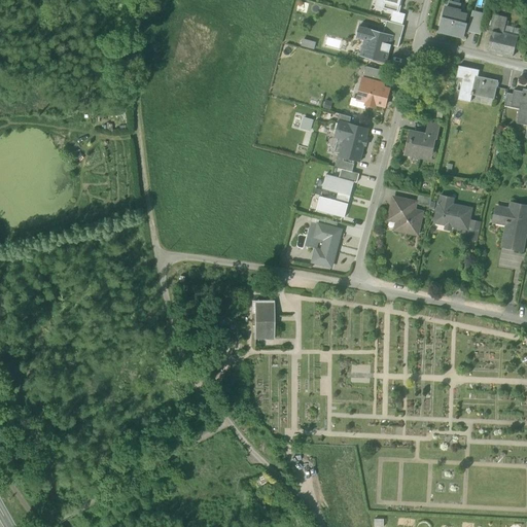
[(383,0),(375,0),(374,6),(383,8),(385,3),(383,3),(383,0)]
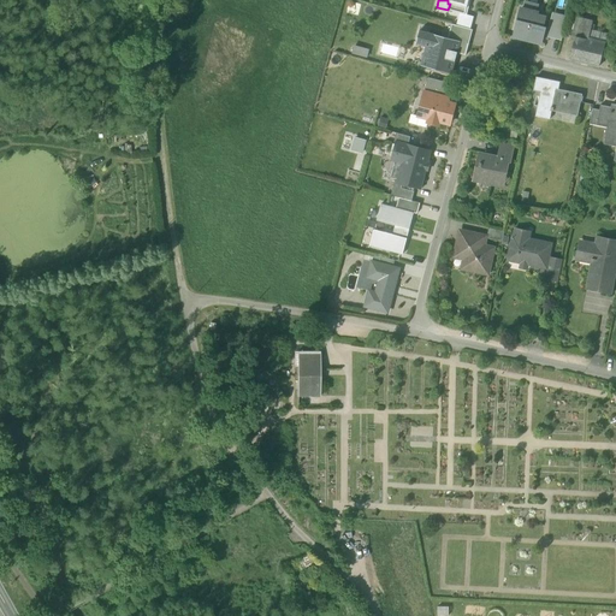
[(448,0),(448,4),(450,4),(448,10),(460,13),(467,15),(471,0),(448,0)]
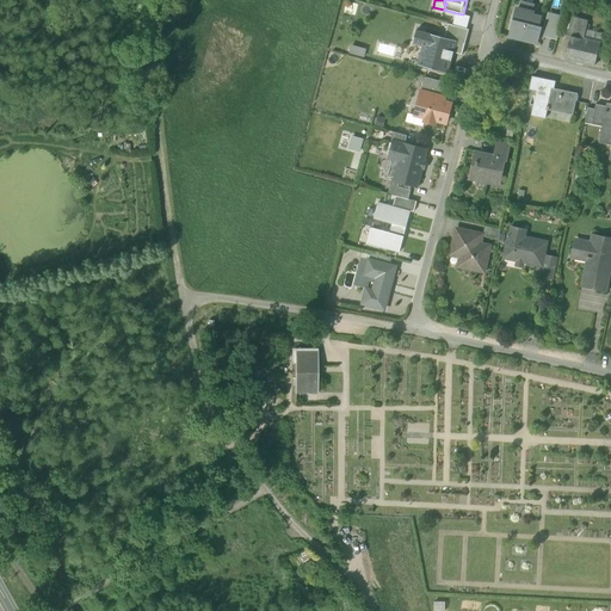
[(520,0),(519,8),(534,12),(535,4),(520,0)]
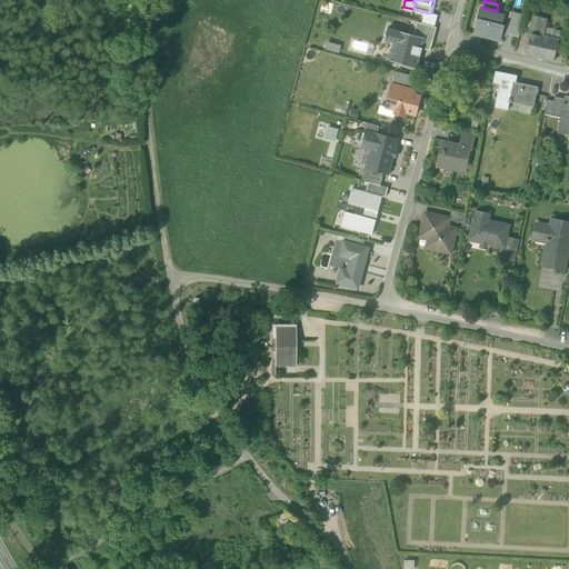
[(483,8),(481,8),(475,35),(499,40),(503,26),(501,26),(503,17),(496,15),(497,11),(483,8)]
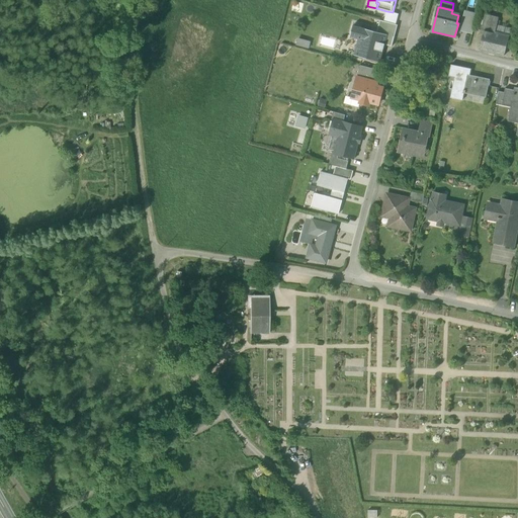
[(386,11),(385,16),(397,19),(399,14),(393,12),(386,11)]
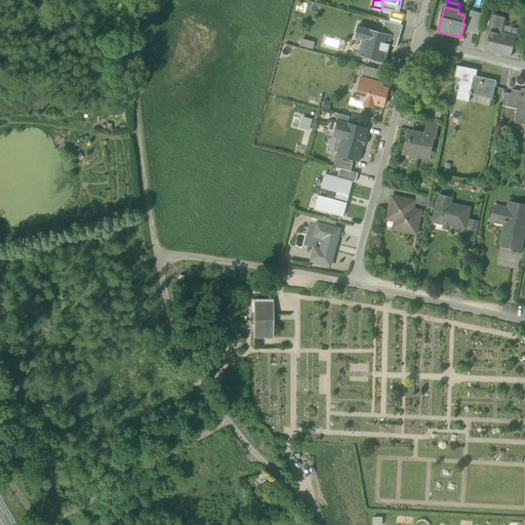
[(472,12),(467,30),(479,33),(484,15),(472,12)]
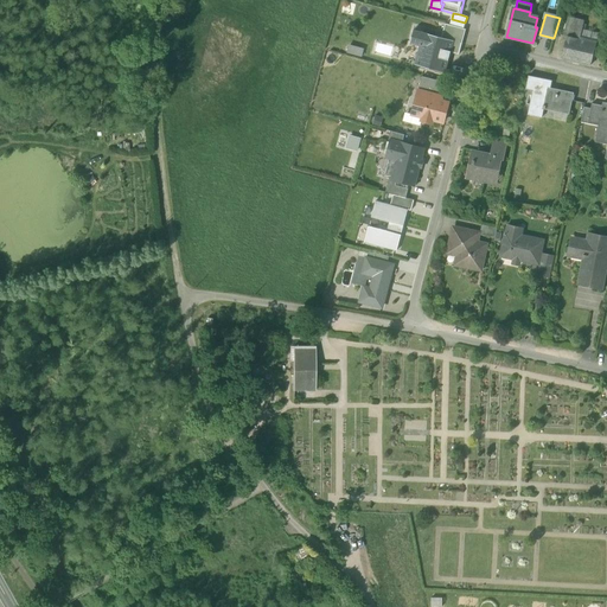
[(562,58),(590,65),(596,43),(580,38),(582,29),(585,21),(568,18),(562,36),(568,37),(562,58)]
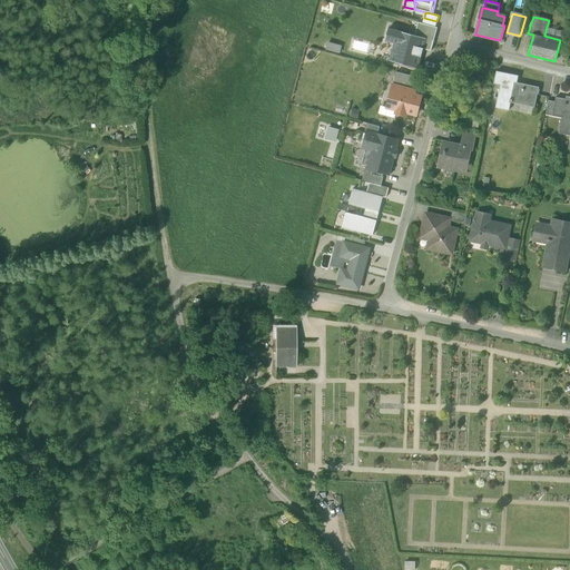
[(435,27),(422,23),(418,22),(414,36),(432,40),(435,27)]
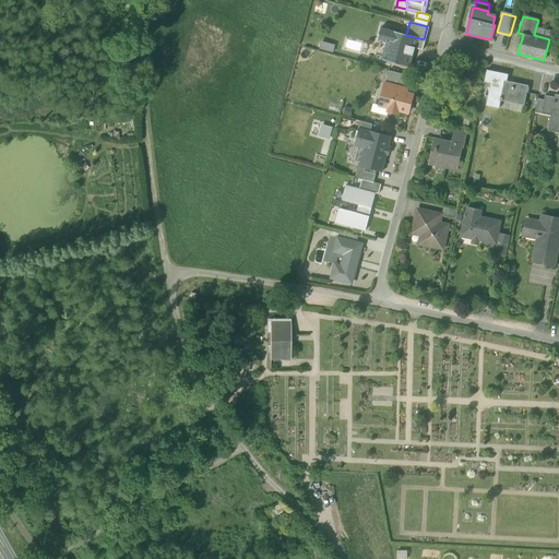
[(551,31),(536,26),(534,35),(549,39),(551,31)]
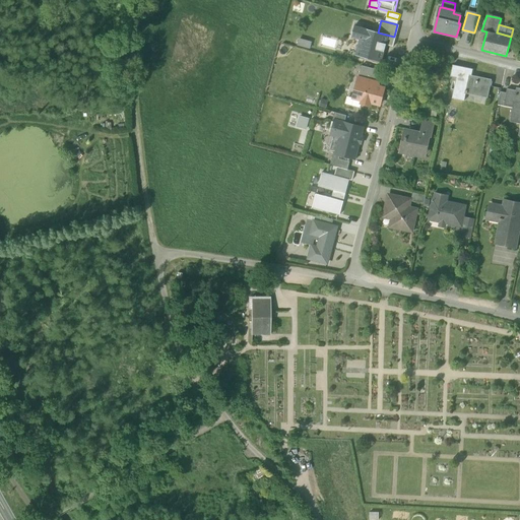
[(355,55),(381,62),(386,45),(393,47),(396,37),(394,37),(378,33),(354,25),(351,37),(360,40),(355,55)]
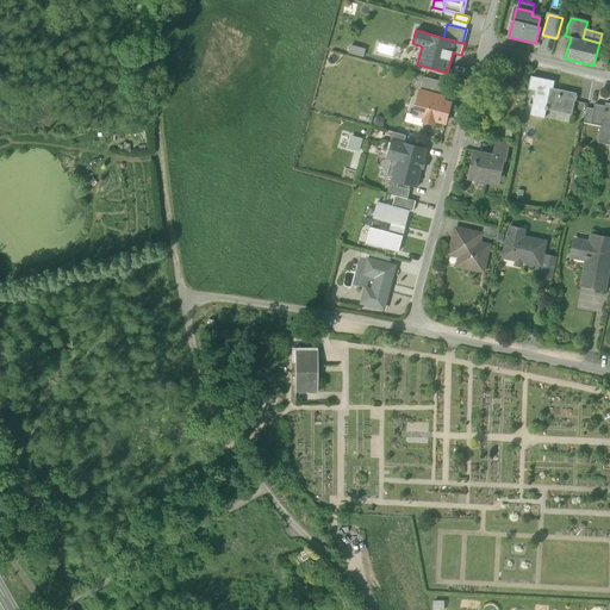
[(366,49),(350,44),(348,54),(363,57),(366,49)]
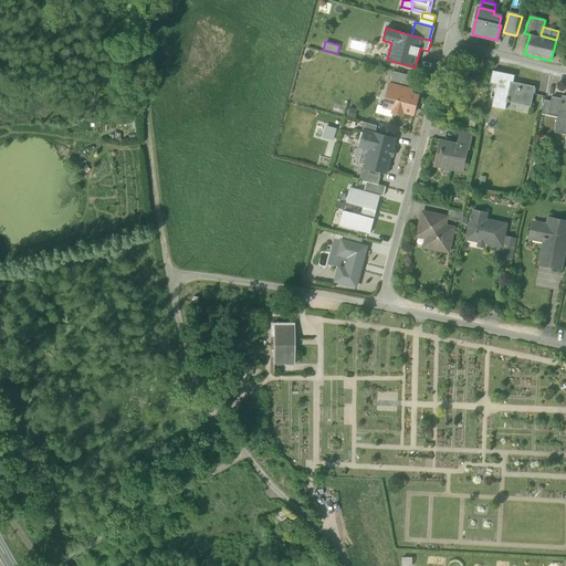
[(394,71),(390,84),(408,88),(411,76),(405,74),(396,72),(394,71)]
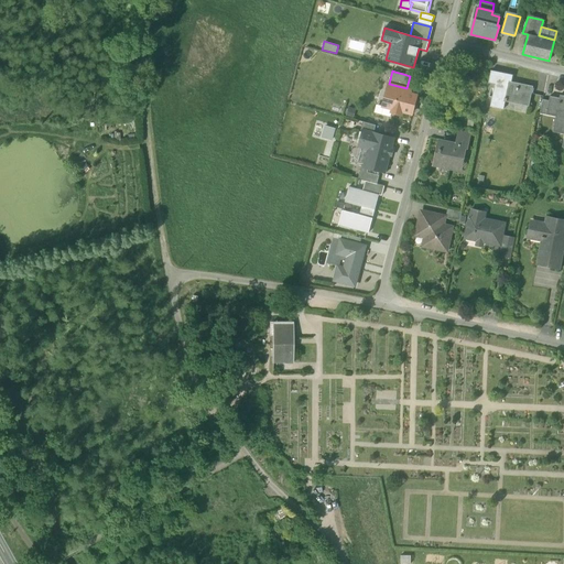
[(489,83),(495,85),(496,83),(501,84),(503,73),(491,71),(489,83)]
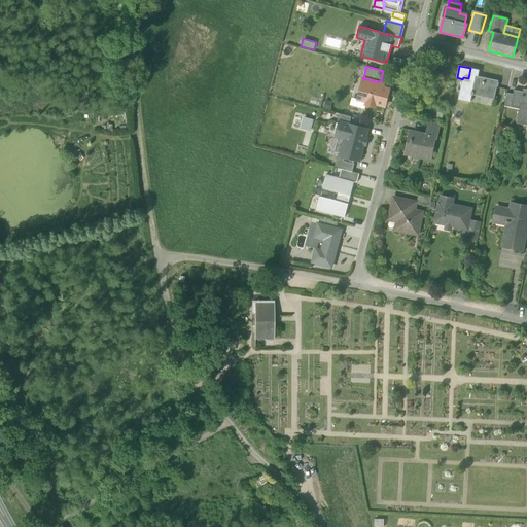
[(458,100),(470,102),(472,95),(473,91),(478,92),(478,93),(495,97),(497,88),(498,88),(499,82),(498,82),(498,80),(478,76),(480,70),(470,68),(468,78),(463,77),(462,79),(458,100)]
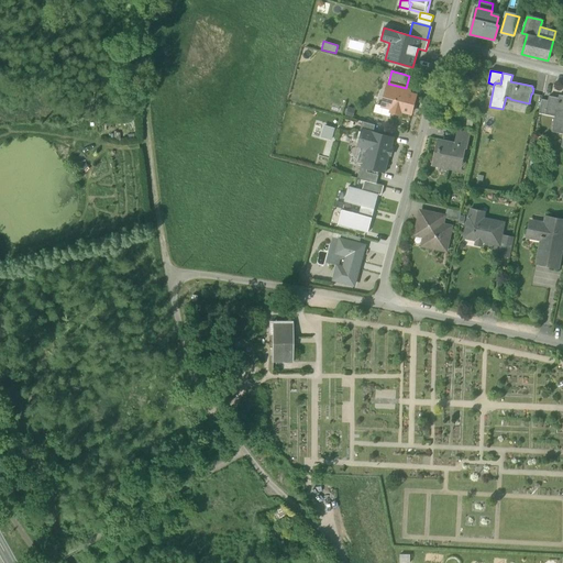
[(388,84),(383,106),(393,108),(392,112),(400,114),(401,111),(411,113),(417,96),(409,94),(410,89),(406,88),(388,84)]
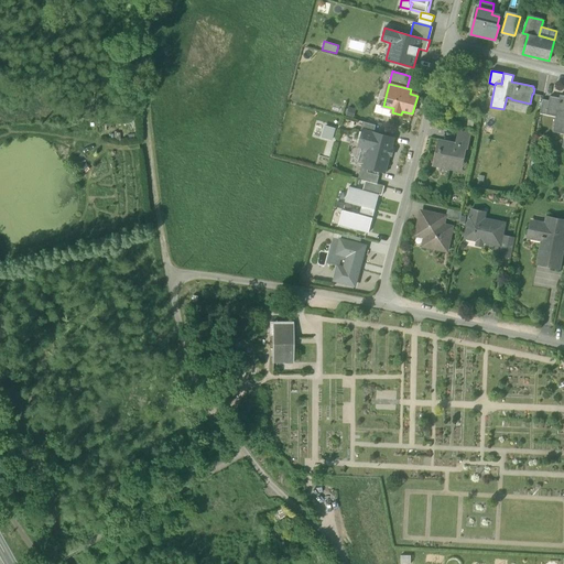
[(553,132),(563,133),(563,96),(560,95),(560,98),(550,97),(549,101),(548,110),(548,111),(557,112),(556,117),(553,132)]
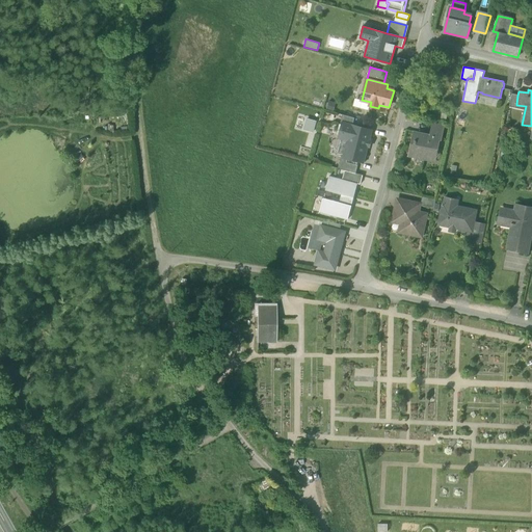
[(477,96),(499,101),(500,98),(482,94),(482,92),(478,91),(477,96)]
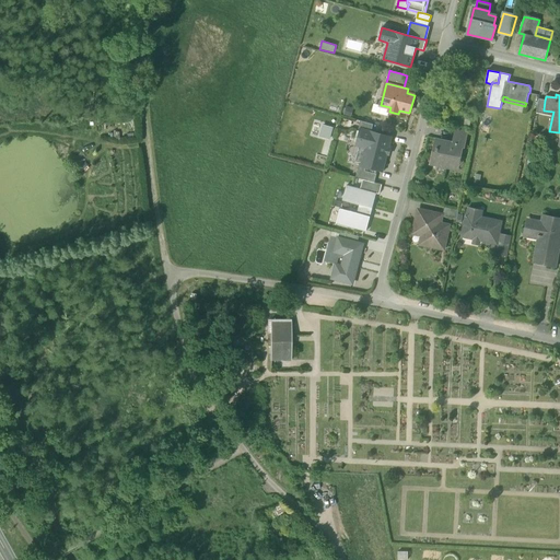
[(536,113),(544,114),(544,111),(544,109),(545,101),(539,98),(536,113)]
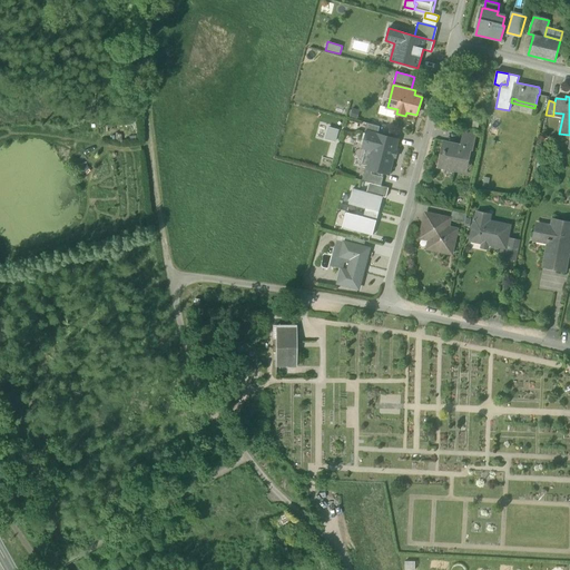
[(397,109),(387,107),(381,105),(379,114),(395,118),(396,114),(397,109)]
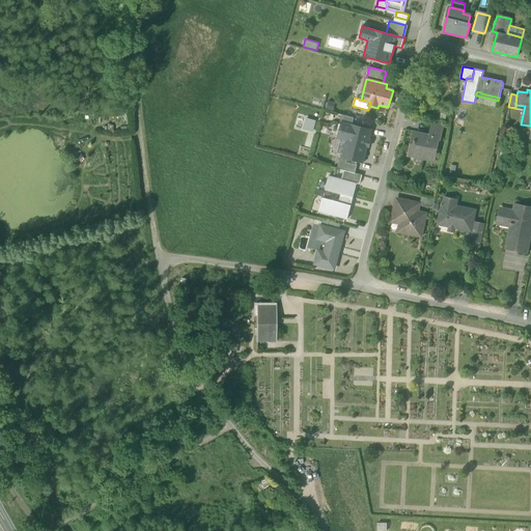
[(335,103),(329,101),(326,110),(333,112),(335,103)]
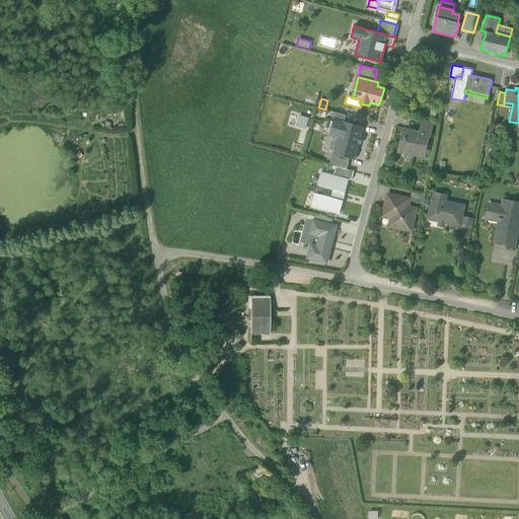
[(430,105),(428,115),(436,117),(438,107),(430,105)]
